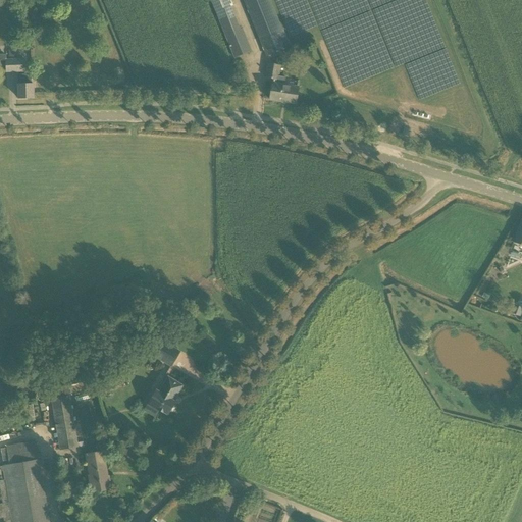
[(232,5),(230,0),(211,0),(212,3),(230,48),(233,58),(251,51),(242,28),(240,29),(230,6),(232,5)]
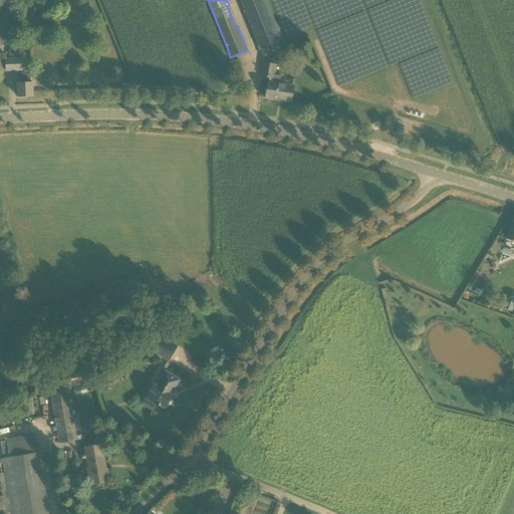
[(239,0),(262,55),(284,46),(265,0),(239,0)]
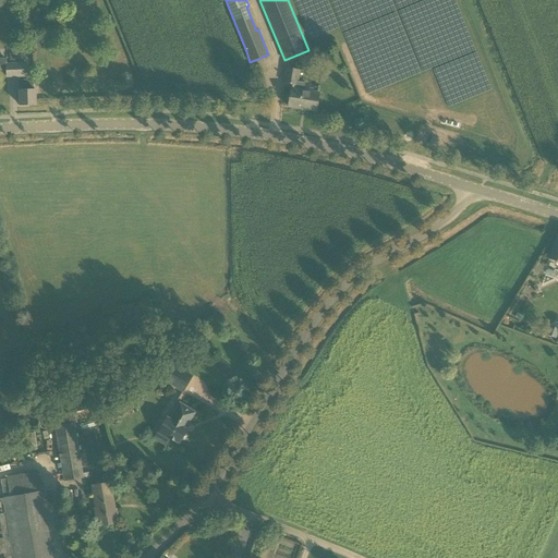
[(7,77),(26,76),(26,63),(7,63),(7,58),(0,57),(0,70),(7,71),(7,77)]
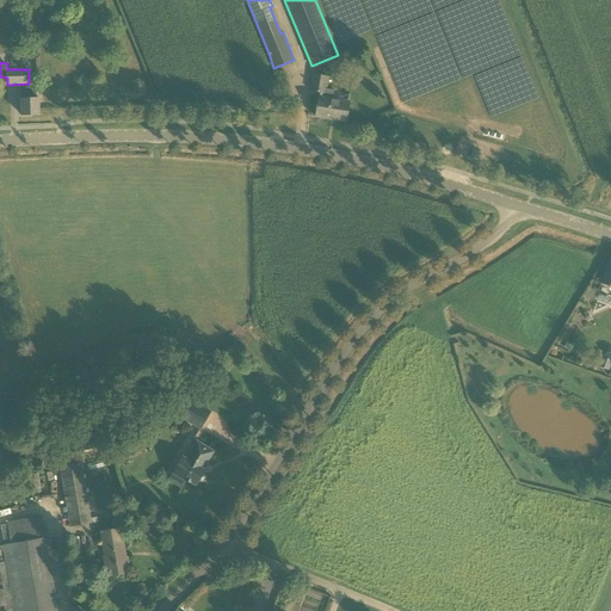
[(319,92),(319,97),(315,116),(346,122),(349,102),(332,99),(334,91),(326,90),(327,76),(313,75),(310,91),(319,92)]
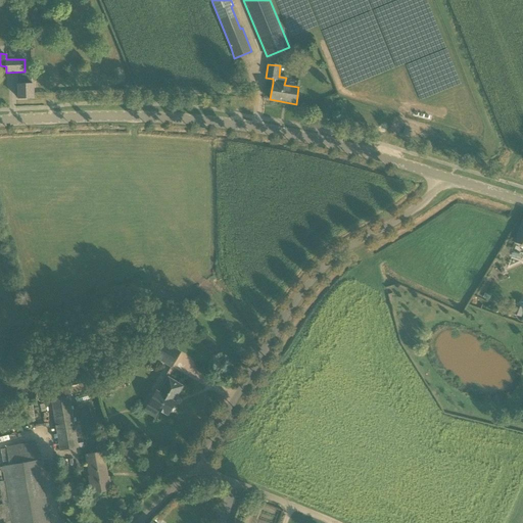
[(17,85),(18,98),(34,98),(33,84),(32,84),(31,75),(17,75),(17,85)]
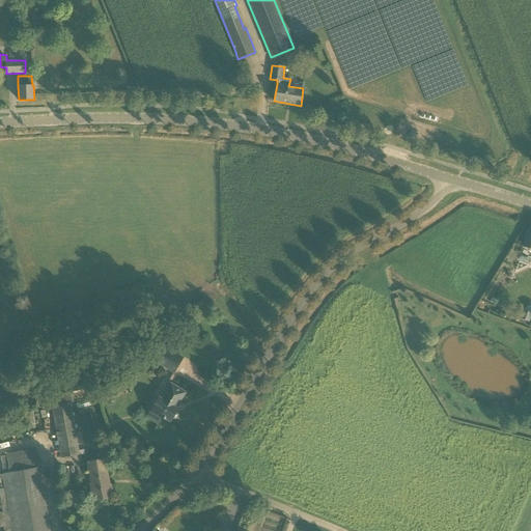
[(530,249),(530,221),(522,246),(530,249)]
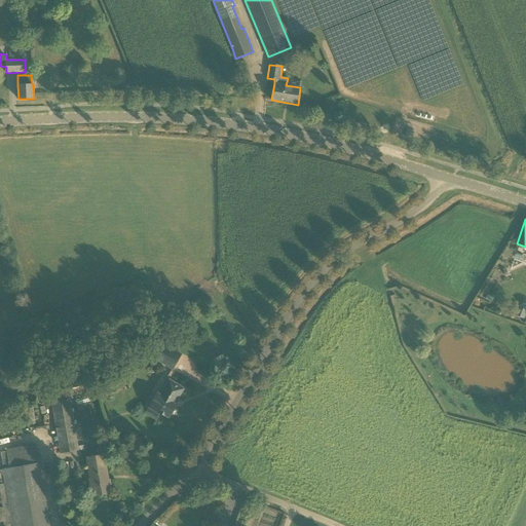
[(523,318),(525,311),(525,309),(518,307),(515,315),(523,318)]
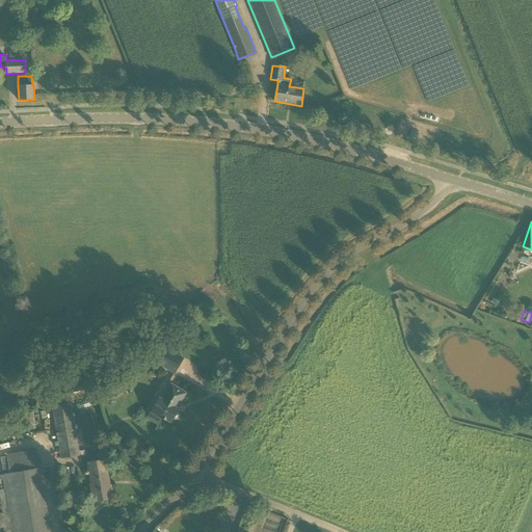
[(183,358),(175,352),(167,348),(158,364),(175,373),(183,358)]
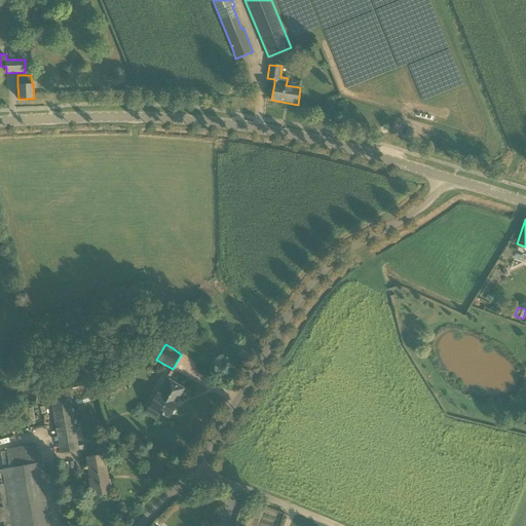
[(184,388),(170,379),(160,395),(156,392),(147,409),(158,415),(159,413),(163,416),(163,415),(168,418),(171,414),(172,415),(175,415),(177,411),(176,408),(175,408),(177,405),(174,403),(176,400),(177,400),(184,388)]
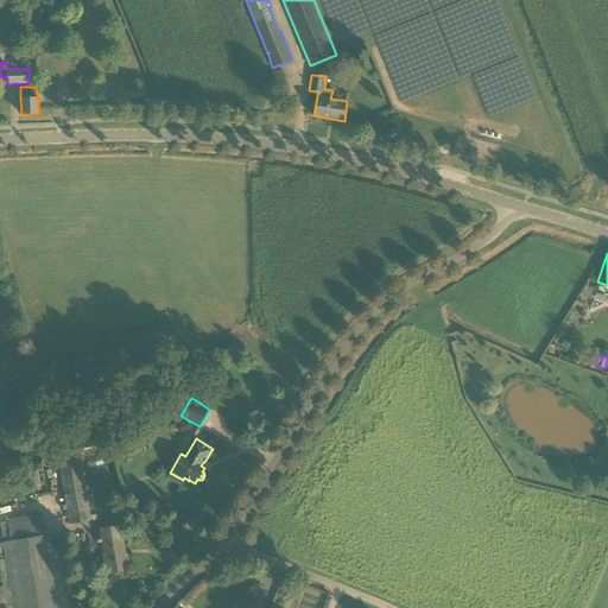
[(70,524),(90,520),(97,520),(96,514),(90,515),(81,461),(59,464),(70,524)]
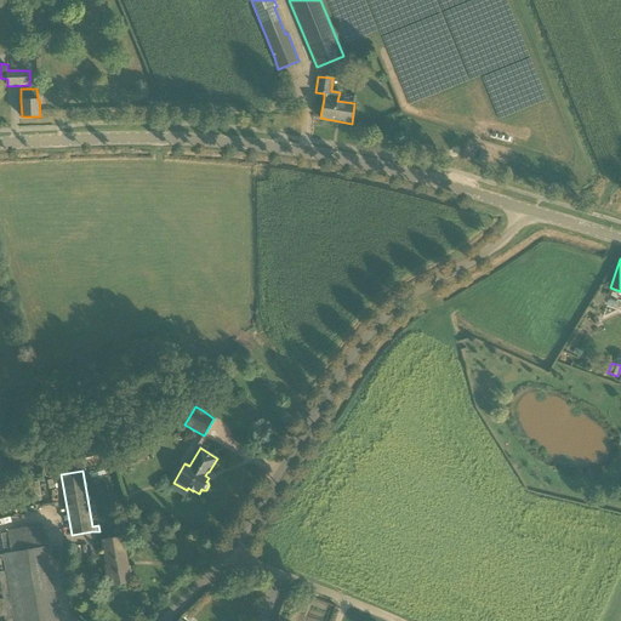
[(127,568),(123,536),(102,540),(107,567),(106,567),(109,586),(132,581),(130,567),(127,568)]
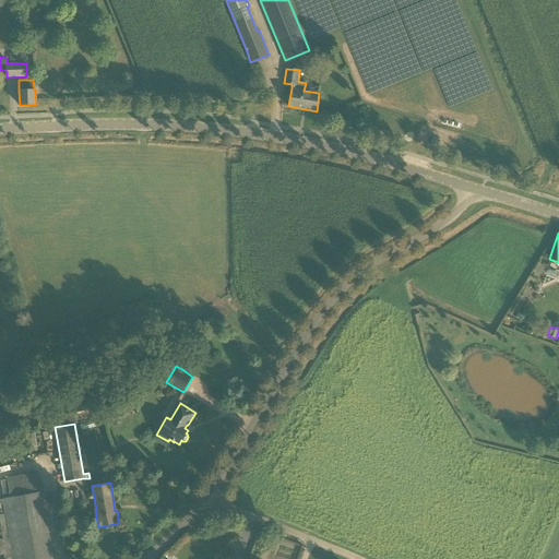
[(6,558),(52,558),(42,492),(2,499),(6,513),(0,514),(0,523),(2,539),(0,538),(0,555),(3,555),(4,558),(6,558)]
